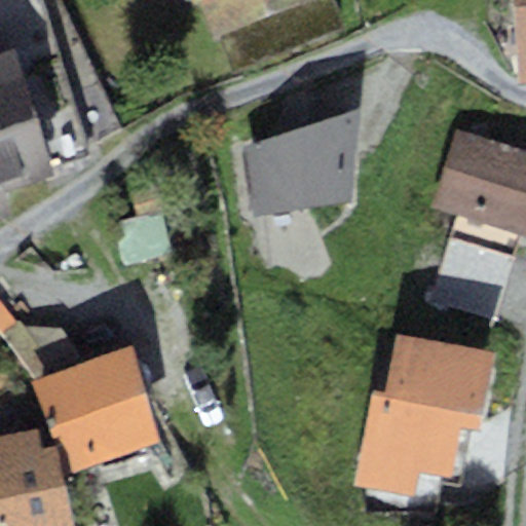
[(198,0),(214,34),(296,0),(198,0)]
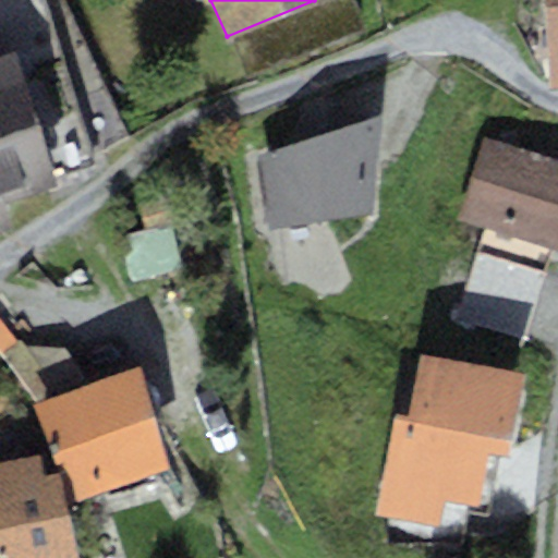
[(557,0),(544,0),(548,88),(557,87),(557,0)]
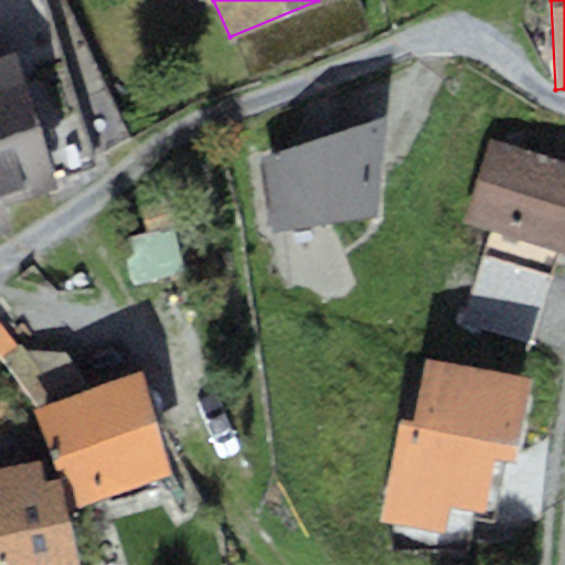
[(0,231),(10,227),(2,204),(59,185),(12,49),(0,53),(0,231)]
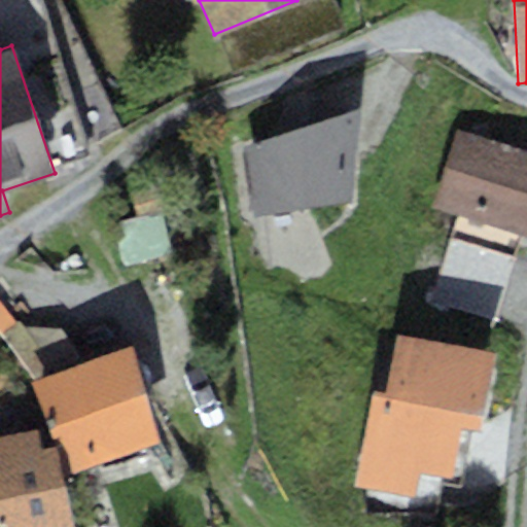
[(360,106),(243,145),(253,214),(352,199),(360,106)]
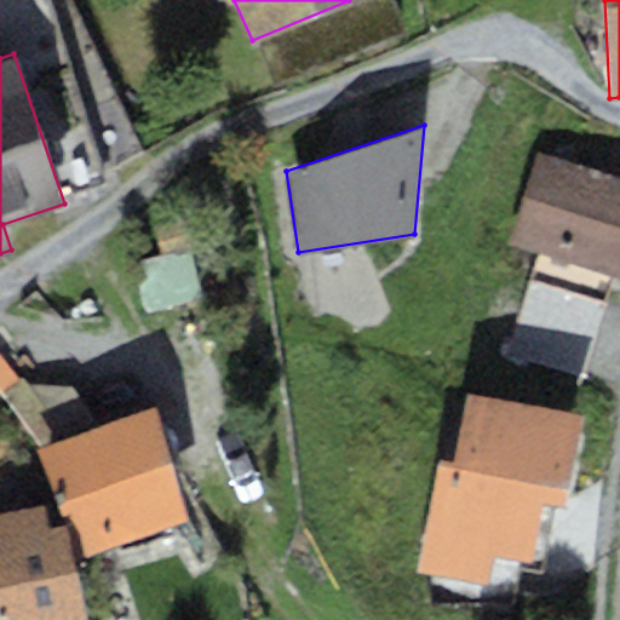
[(619,177),(537,151),(509,241),(619,276),(619,177)]
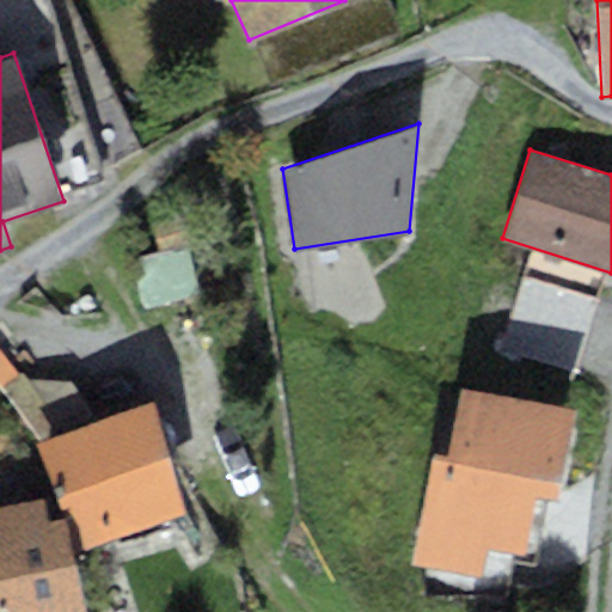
[(575,407),(460,386),(448,453),(432,451),(411,563),(482,576),(487,549),(524,555),(534,494),(558,499),(575,407)]
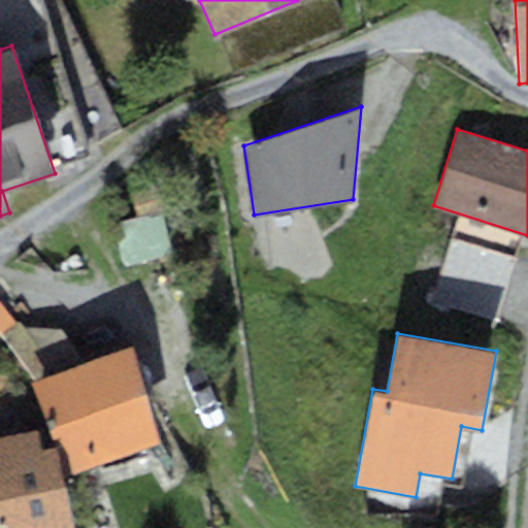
[(128,348),(32,382),(65,475),(161,441),(128,348)]
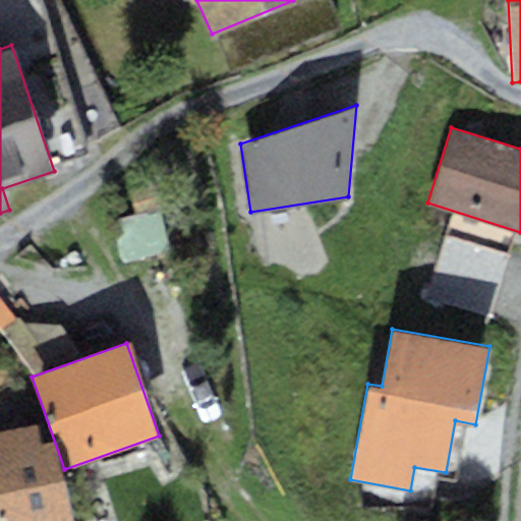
[(0,430),(0,520),(67,520),(52,443),(40,446),(36,424),(0,430)]
